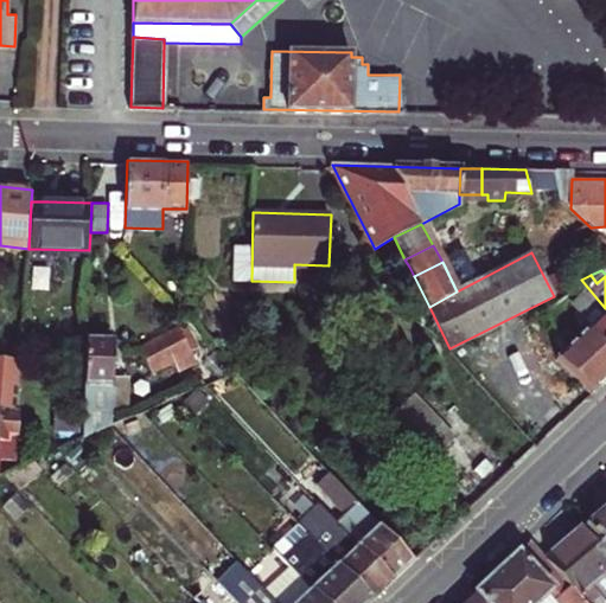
[(592,392),(605,378),(605,308),(587,287),(576,297),(581,309),(579,313),(581,321),(582,324),(579,327),(582,331),(579,335),(569,326),(561,335),(567,348),(557,357),(579,379),(592,392)]
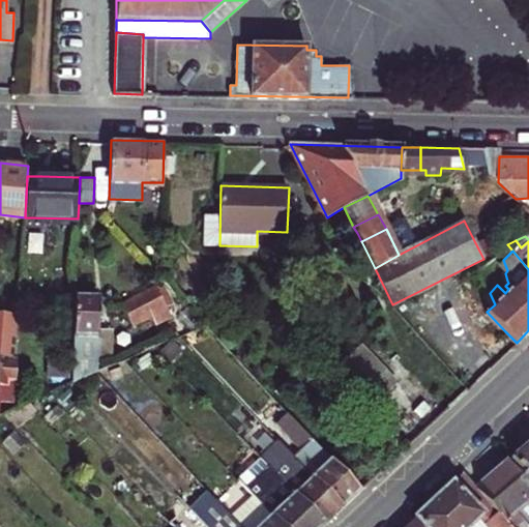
[(134,324),(168,305),(156,285),(122,302),(134,324)]
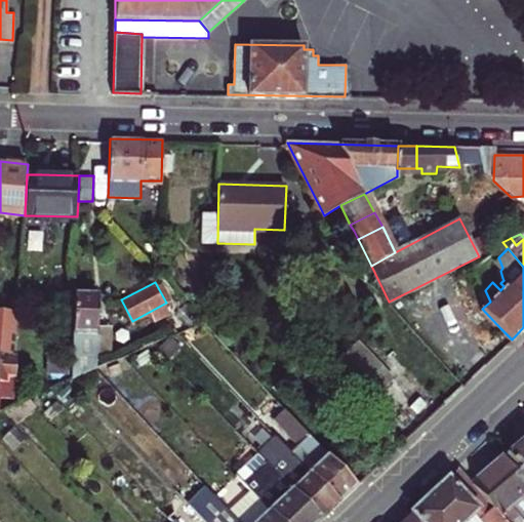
[(97,352),(97,333),(99,292),(75,292),(72,376),(96,366),(97,352)]
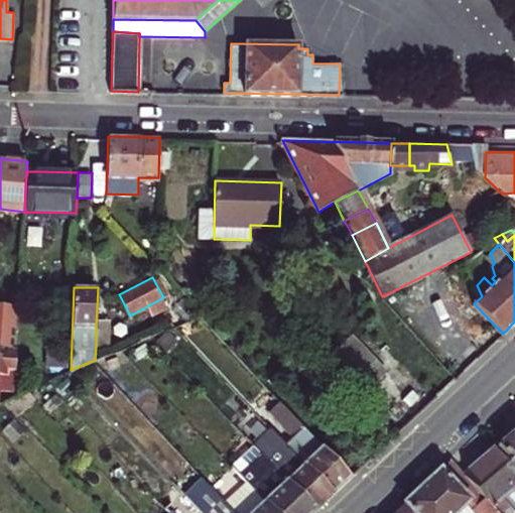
[(0,386),(14,387),(19,305),(0,304),(0,386)]
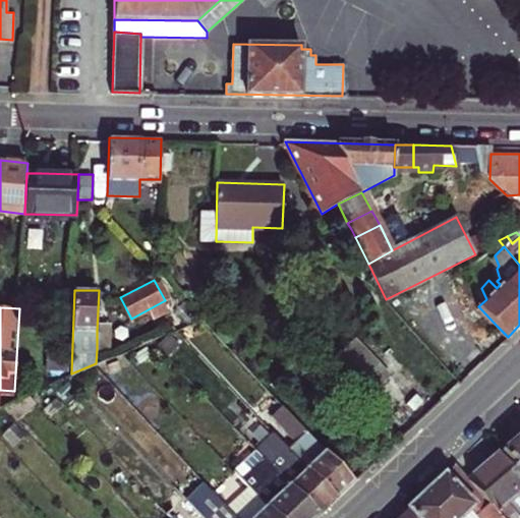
[(399,439),(442,399),(370,324),(328,363),(362,401),(380,419),(399,439)]
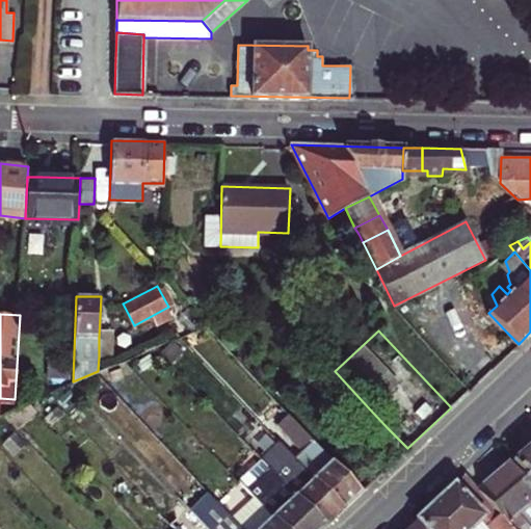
[(485,375),(519,344),(507,333),(475,364),(485,375)]
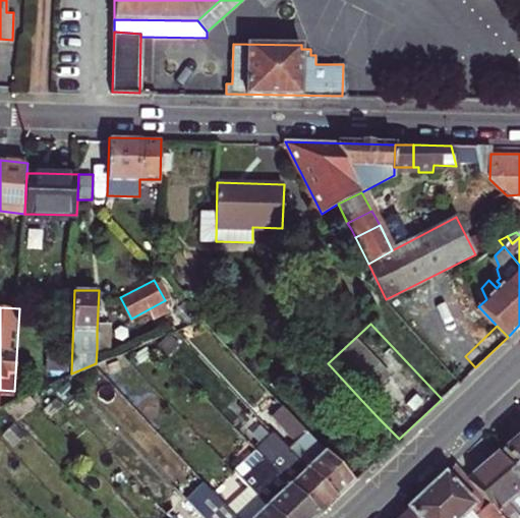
[(97,349),(112,349),(112,332),(97,331),(97,349)]
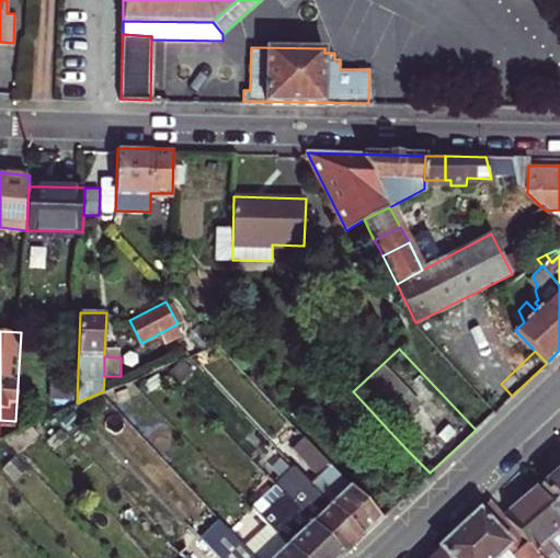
[(397,463),(409,452),(390,432),(378,443),(397,463)]
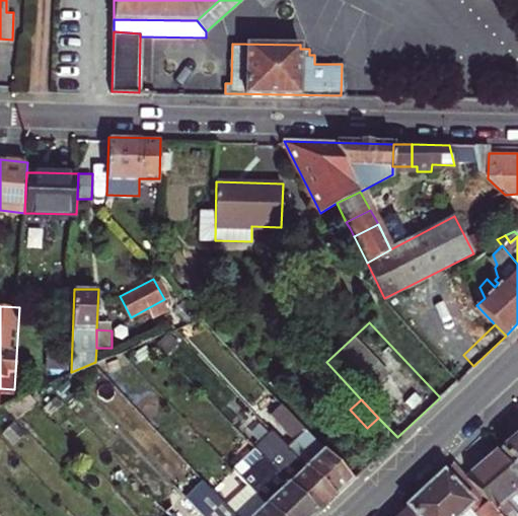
[(337,494),(354,478),(282,402),(272,413),(295,438),(289,444),(337,494)]
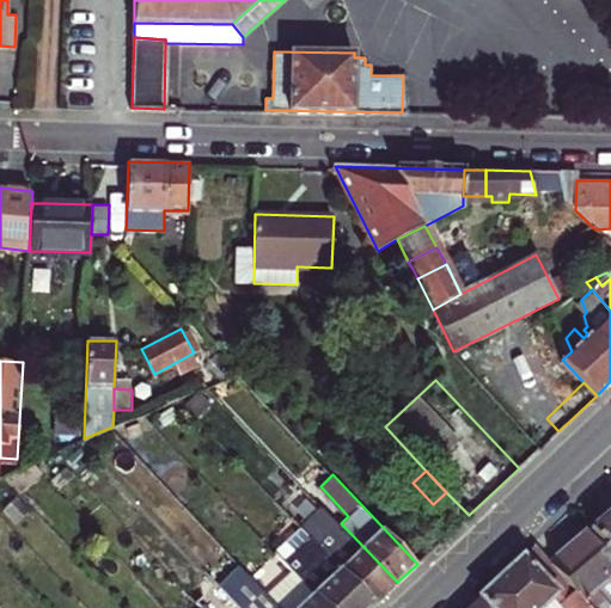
[(303,524),(323,505),(319,502),(298,521),(303,524)]
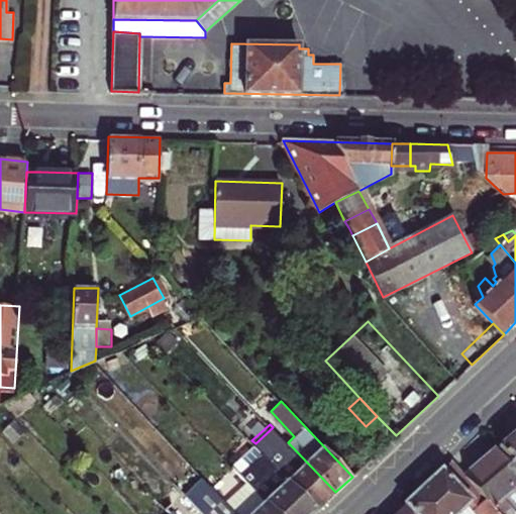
[(318,509),(335,492),(288,442),(273,427),(255,443),(262,450),(318,509)]
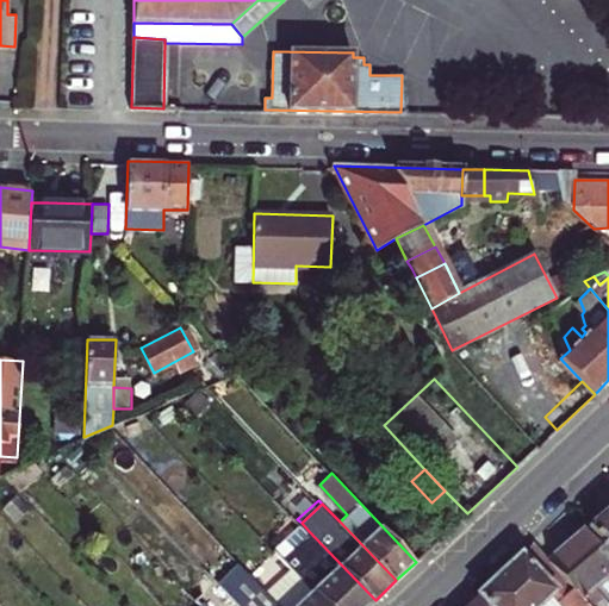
[(608,506),(589,524),(608,548),(608,506)]
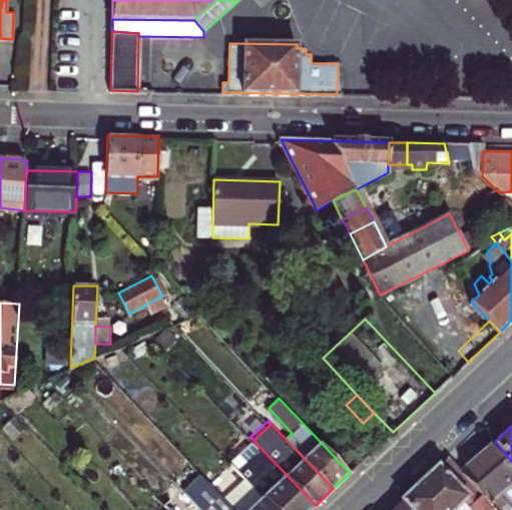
[(511,461),(495,441),(461,470),(463,472),(489,503),(500,494),(511,506),(511,461)]
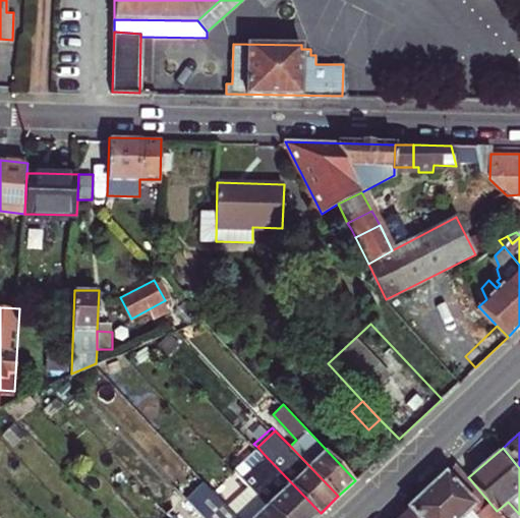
[(283,517),(314,517),(321,513),(264,454),(250,466),(244,459),(234,467),(250,483),(257,492),(283,517)]
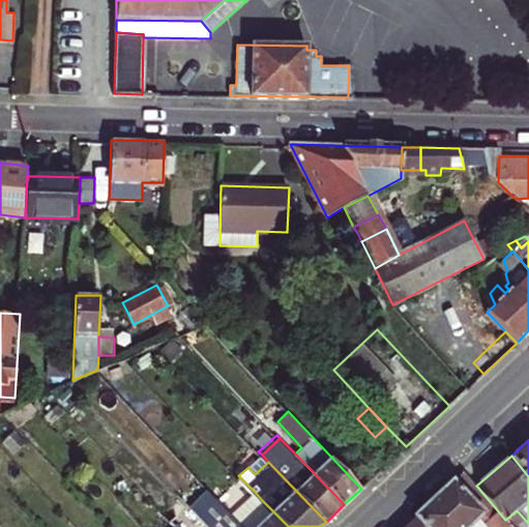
[(468,526),(479,517),(489,526),(511,526),(505,520),(478,488),(476,486),(463,470),(415,517),(424,526),(468,526)]
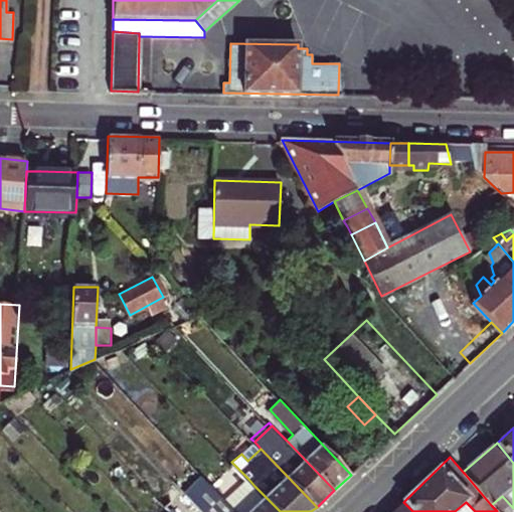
[(232,507),(254,486),(247,478),(225,499),(226,500),(232,507)]
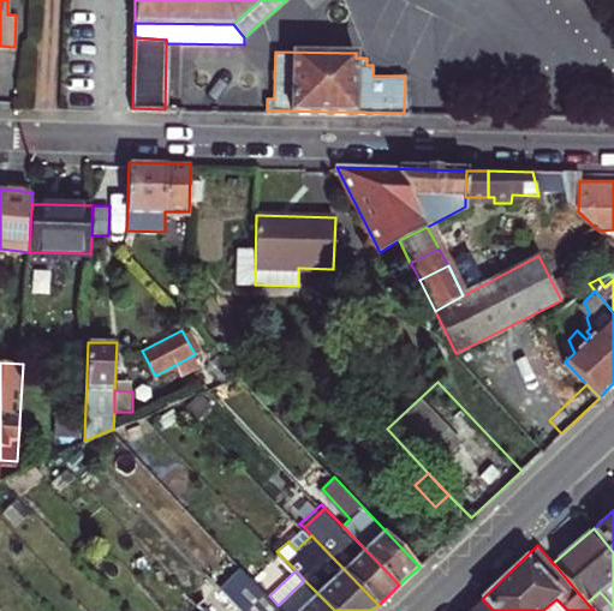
[(284,610),(278,605),(270,597),(261,606),(230,573),(218,582),(244,610),(284,610)]
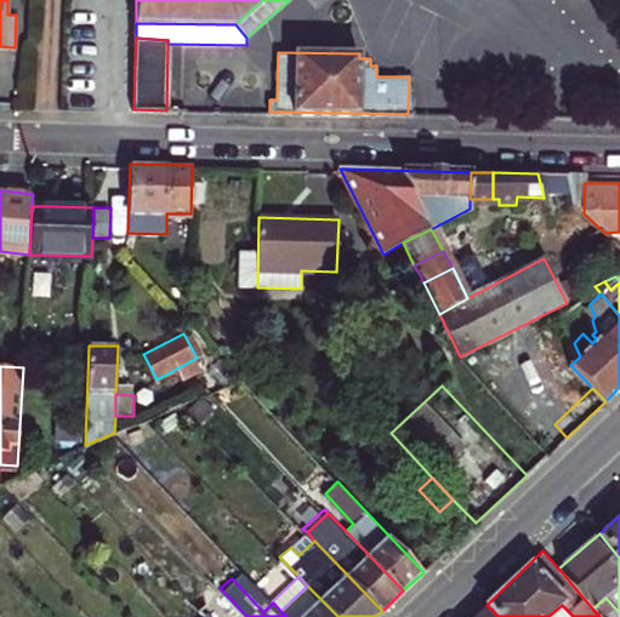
[(286,616),(337,616),(307,586),(280,611),(286,616)]
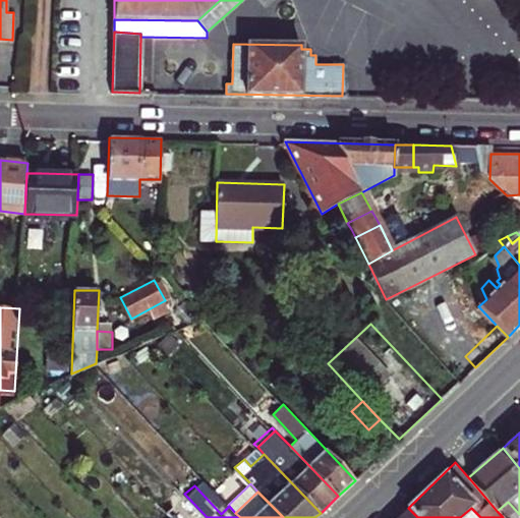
[(193,517),(178,501),(167,511),(174,517),(193,517)]
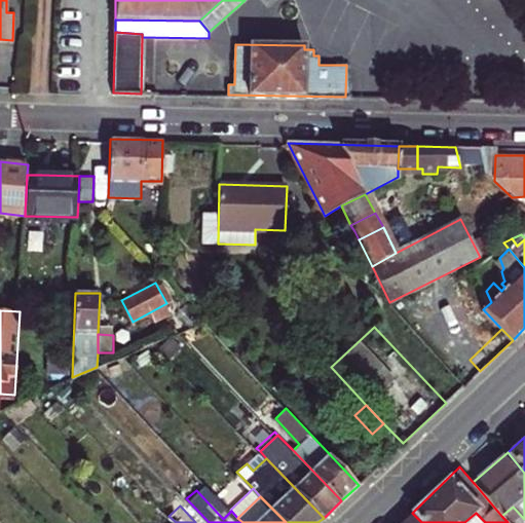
[(417,522),(421,522),(412,513),(410,515),(417,522)]
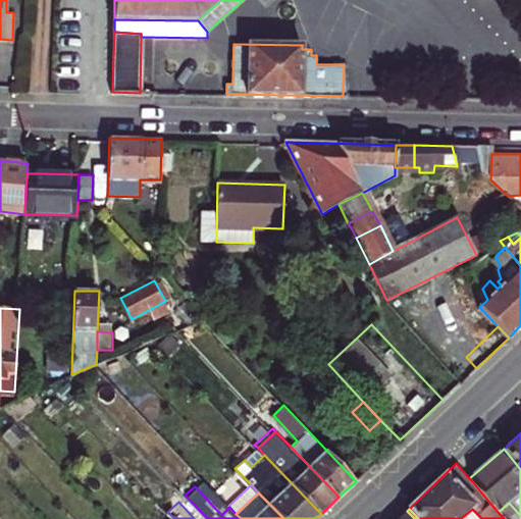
[(481,518),(472,509),(461,518),(481,518)]
